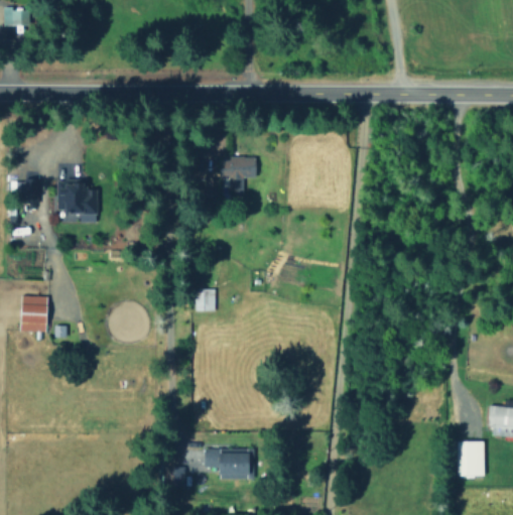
[(29,7),(3,8),(4,25),(30,24),(29,7)]
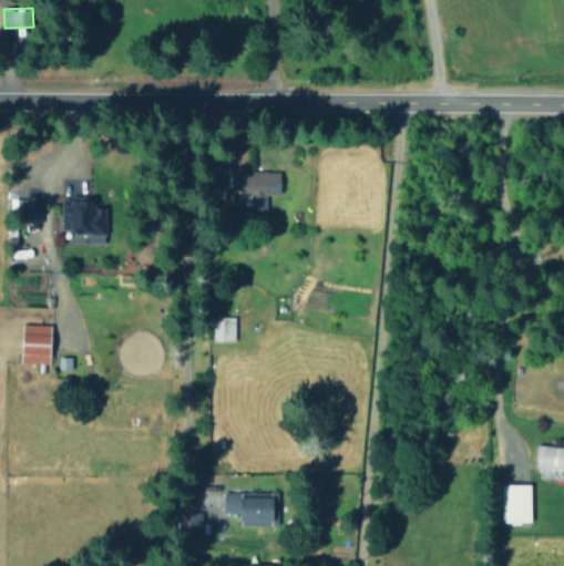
[(268,209),(267,195),(283,194),(282,172),(246,173),(247,211),(268,209)]
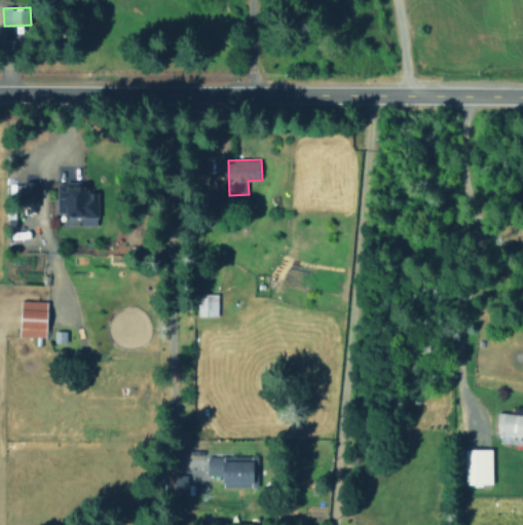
[(100,192),(88,192),(87,183),(59,183),(59,214),(69,214),(69,218),(82,218),(82,226),(100,226),(100,192)]
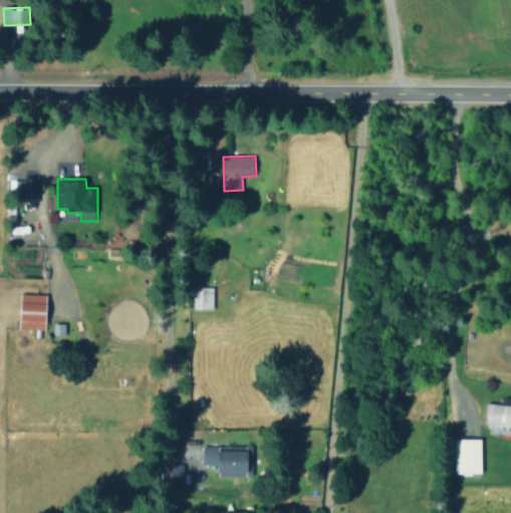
[(214,310),(214,287),(193,288),(194,310),(214,310)]
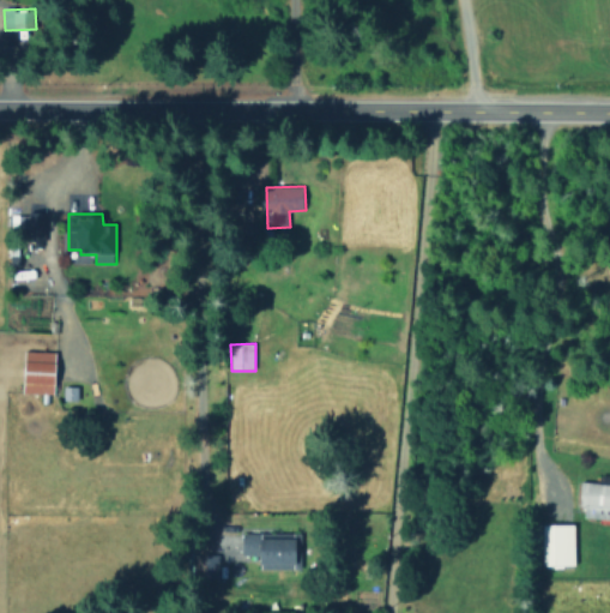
[(58,353),(26,352),(25,394),(56,395),(58,353)]
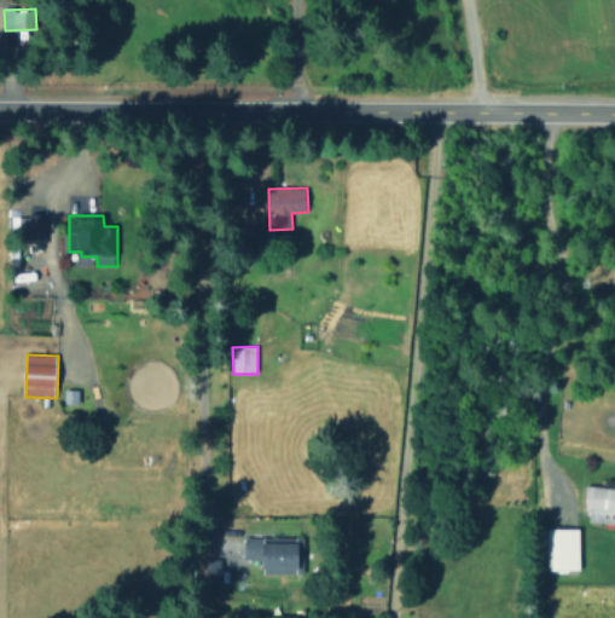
[(614,489),(585,487),(584,512),(590,512),(590,524),(614,524),(614,489)]
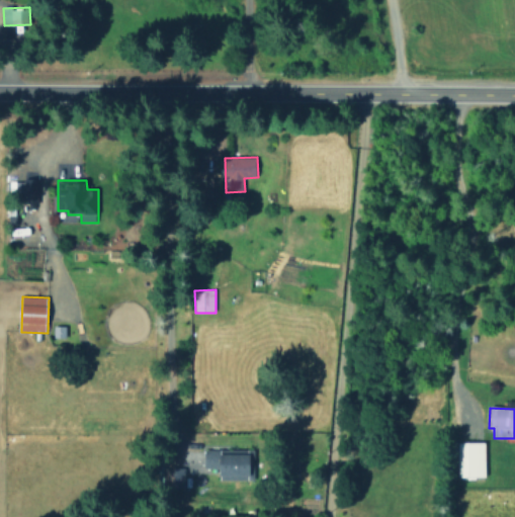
[(486,478),(486,443),(460,442),(459,478),(486,478)]
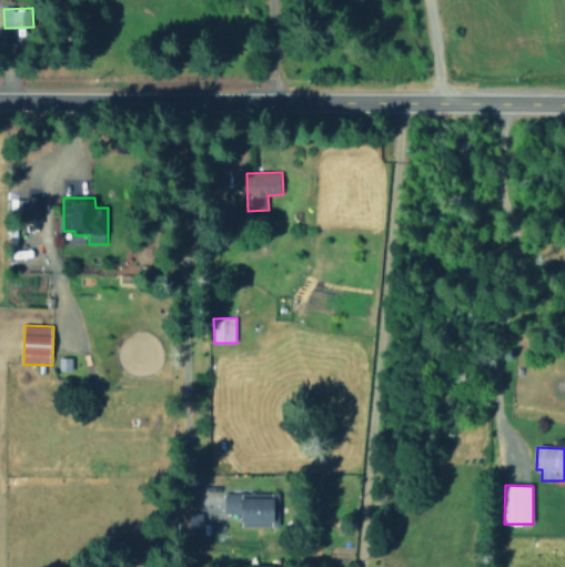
[(225,493),(225,514),(243,515),(242,527),(276,527),(276,494),(225,493)]
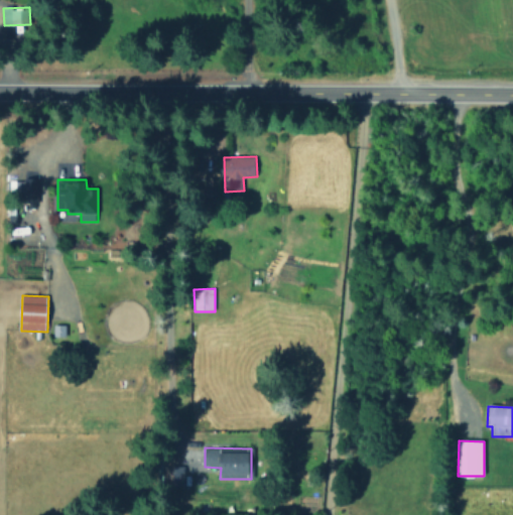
[(185,467),(167,467),(167,484),(184,484),(185,467)]
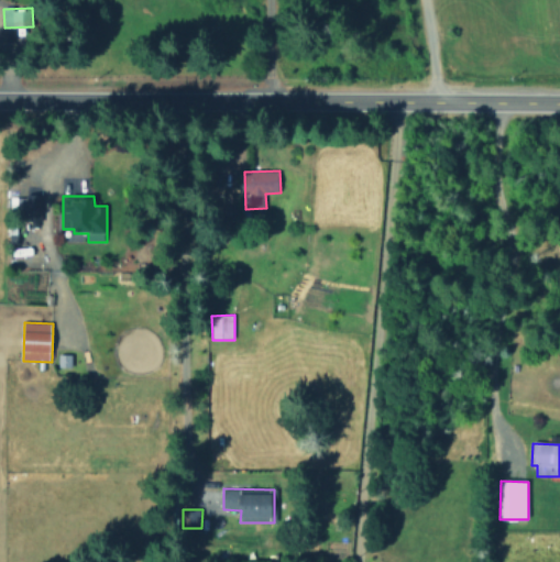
All buildings are outlined.
